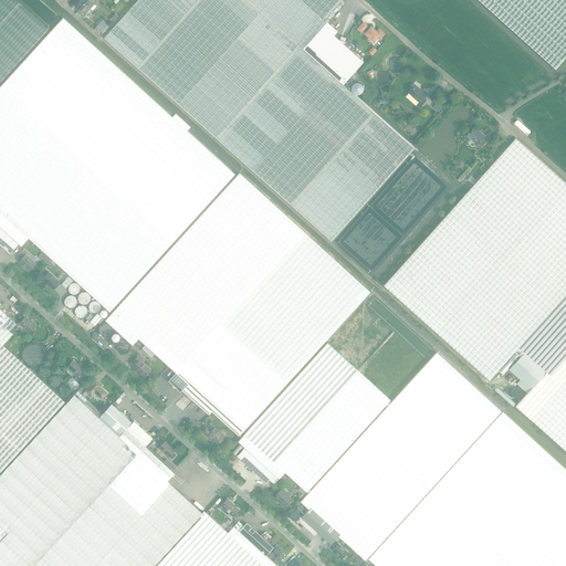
[(0,0),(0,82),(49,30),(16,0),(0,0)]
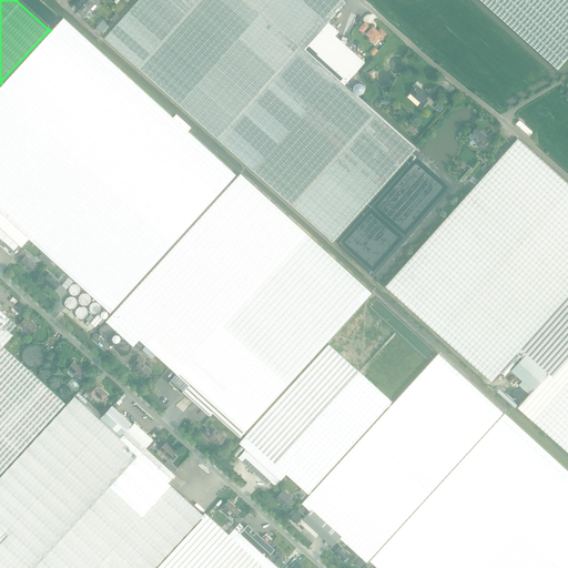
[(91,9),(80,0),(78,0),(77,2),(78,2),(75,4),(80,9),(78,11),(75,13),(77,13),(79,11),(84,17),(91,9)]
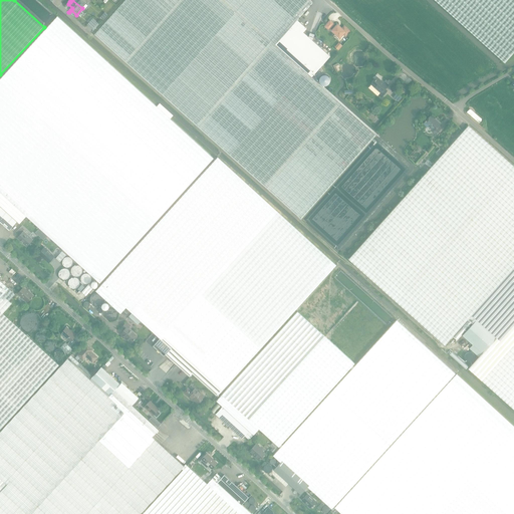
[(72,0),(82,8),(88,1),(86,0),(72,0)]
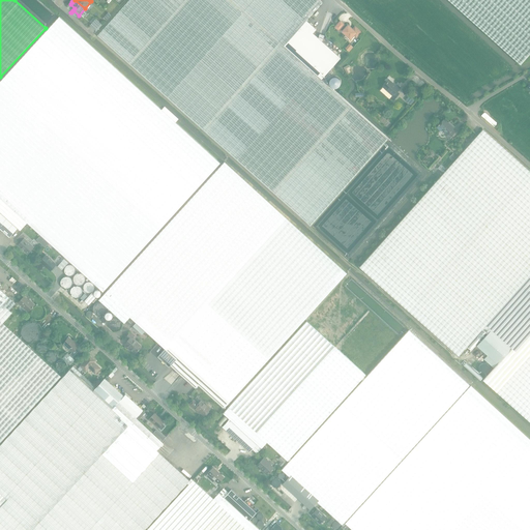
[(129,0),(97,35),(311,226),(388,139),(354,109),(345,100),(322,80),(284,46),(306,20),(322,2),(319,0),(129,0)]
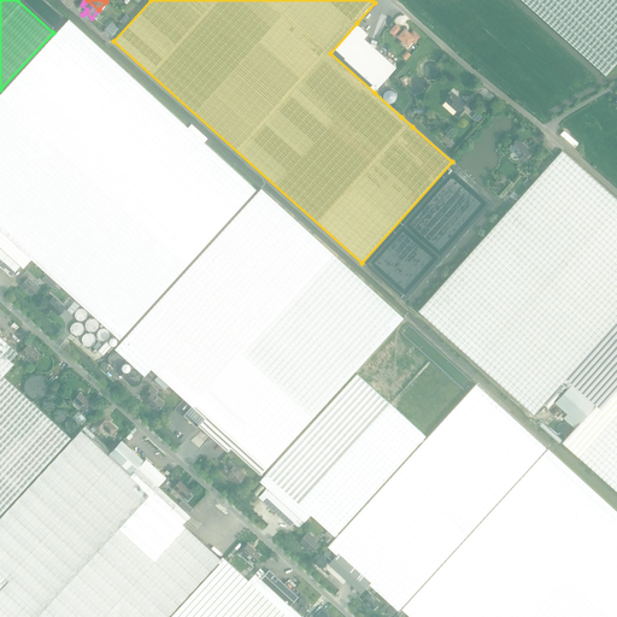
[(616,0),(522,0),(605,75),(616,63),(616,0)]
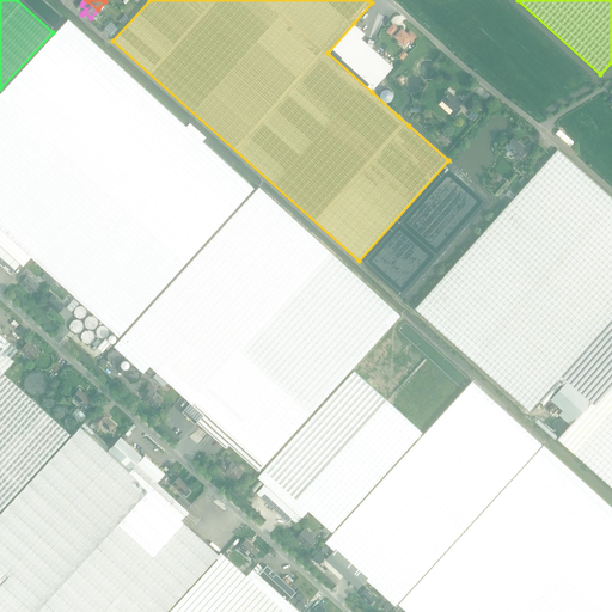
[(68,19),(0,95),(0,219),(22,195),(29,188),(80,132),(116,92),(130,75),(68,19)]
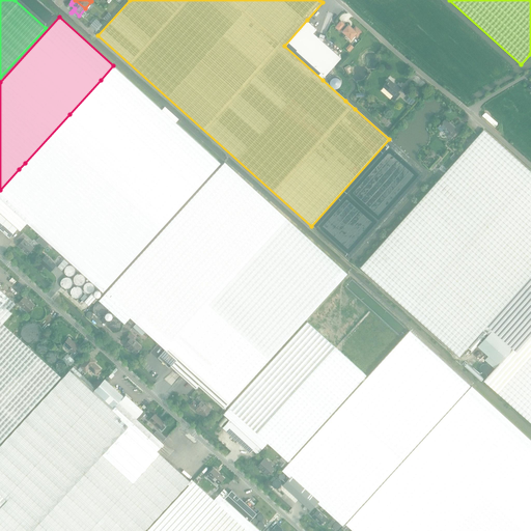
[(95,20),(91,25),(96,31),(102,25),(95,20)]
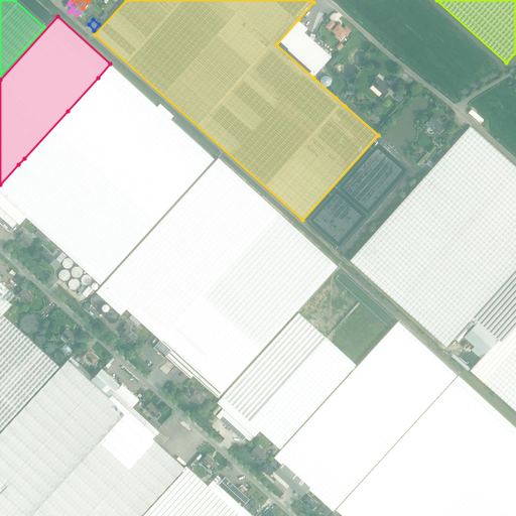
[(298,19),(276,44),(313,78),(332,56),(313,40),(314,37),(314,36),(311,35),(310,36),(310,35),(309,36),(304,32),(308,28),(298,19)]
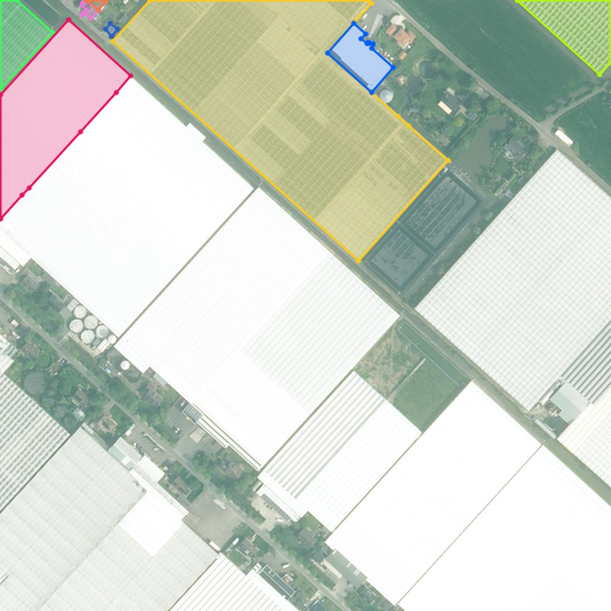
[(393,34),(395,36),(394,36),(403,44),(407,41),(409,43),(415,37),(409,31),(407,35),(401,29),(399,31),(396,29),(393,25),(387,31),(390,35),(393,34)]
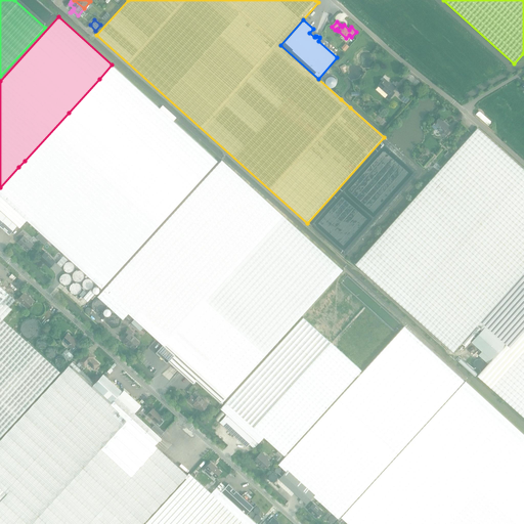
[(18,167),(0,187),(0,189),(13,203),(33,220),(30,223),(101,289),(102,289),(104,286),(105,285),(125,263),(156,228),(215,164),(217,161),(173,121),(160,108),(112,64),(99,79),(69,113),(25,161),(18,167)]
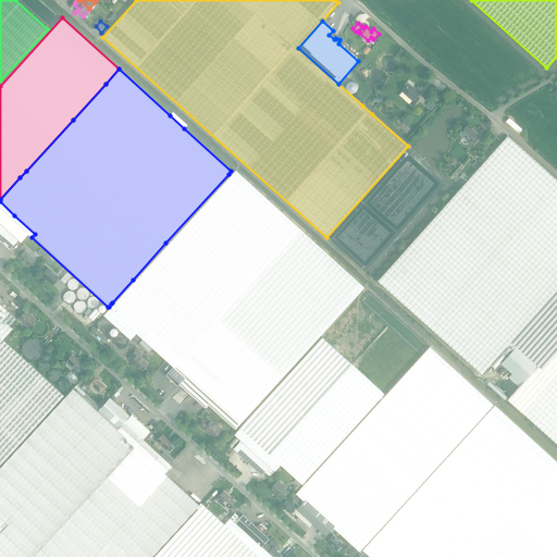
[(342,86),(350,76),(348,74),(339,84),(342,86)]
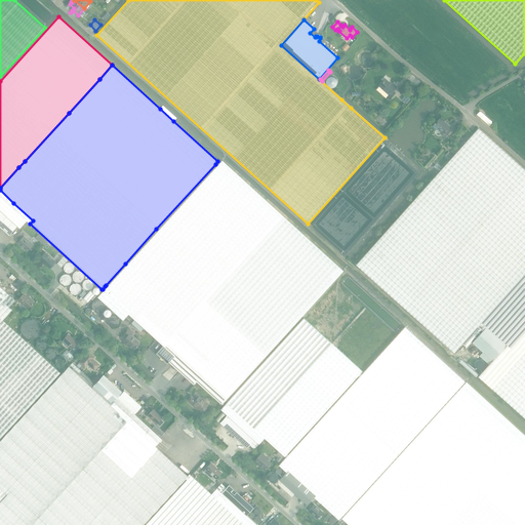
[(379,86),(376,90),(381,95),(382,94),(385,91),(389,94),(387,96),(390,99),(395,93),(393,90),(396,87),(393,84),(392,85),(386,79),(379,86)]
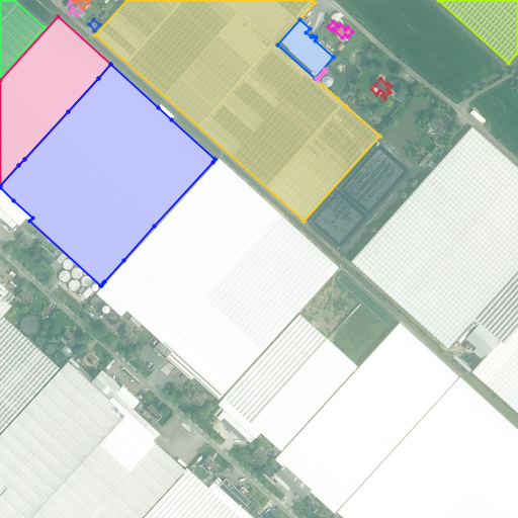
[(405,97),(400,93),(396,98),(402,102),(405,97)]
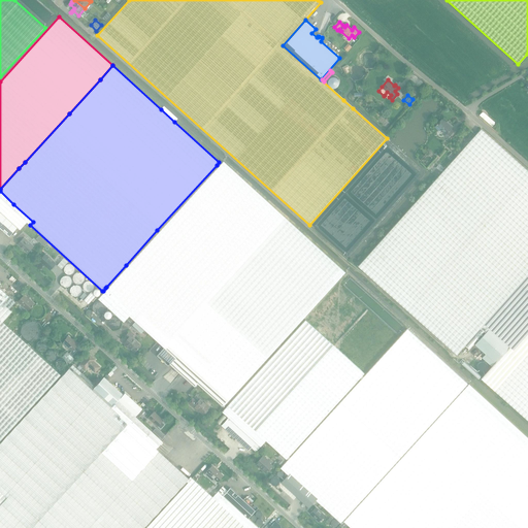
[(454,131),(451,129),(452,128),(441,119),(434,127),(439,130),(440,129),(446,134),(443,136),(447,138),(454,131)]
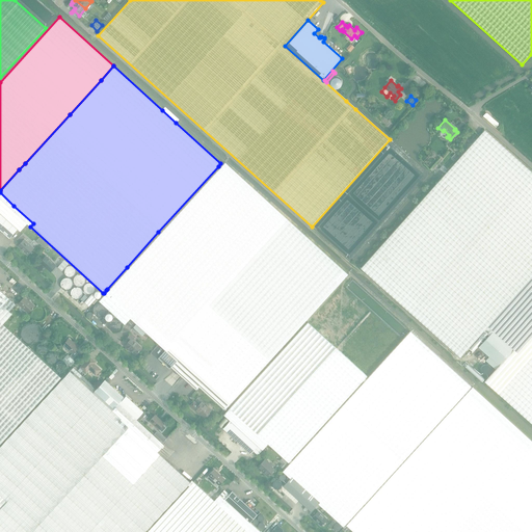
[(407,217),(362,268),(460,357),(484,330),(531,276),(531,170),(495,138),(485,130),(445,176),(407,217)]
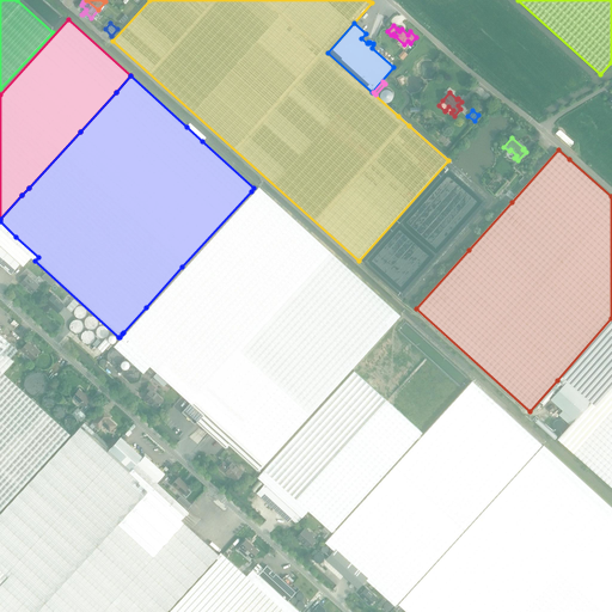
[(148,308),(124,335),(153,362),(150,366),(190,403),(200,392),(271,457),(289,438),(397,319),(401,316),(259,187),(148,308)]
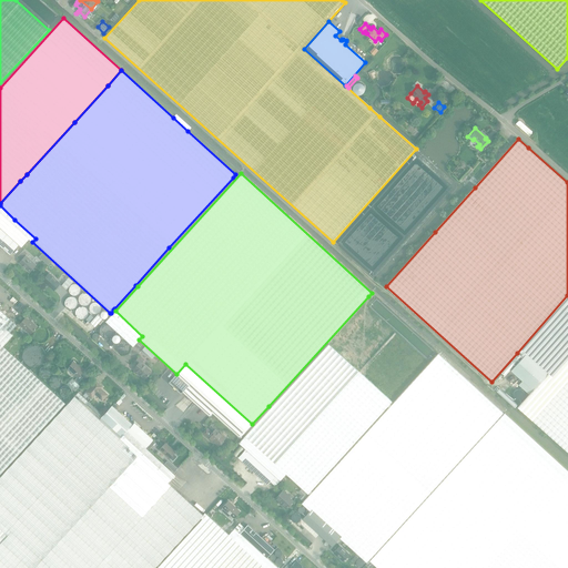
[(0,245),(10,254),(19,244),(21,247),(29,239),(32,242),(36,239),(14,220),(0,205),(0,245)]
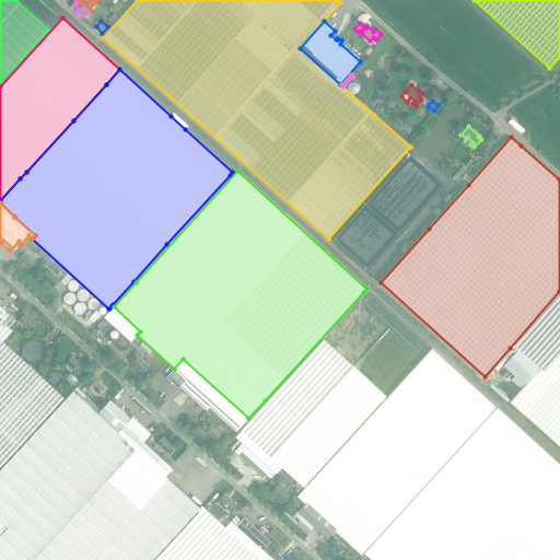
[(36,260),(26,252),(27,251),(23,246),(16,254),(21,257),(19,259),(30,268),(36,260)]
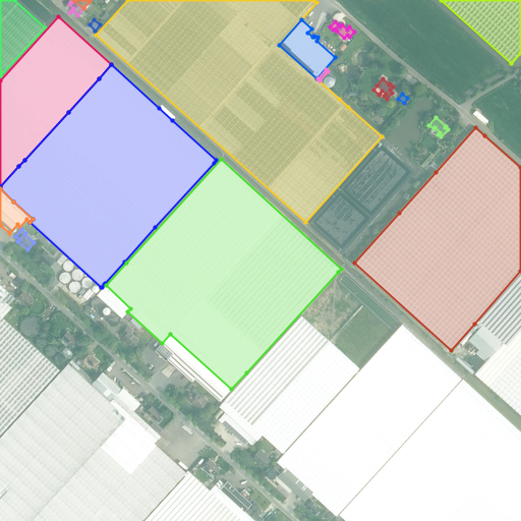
[(49,266),(55,259),(45,250),(40,256),(49,266)]
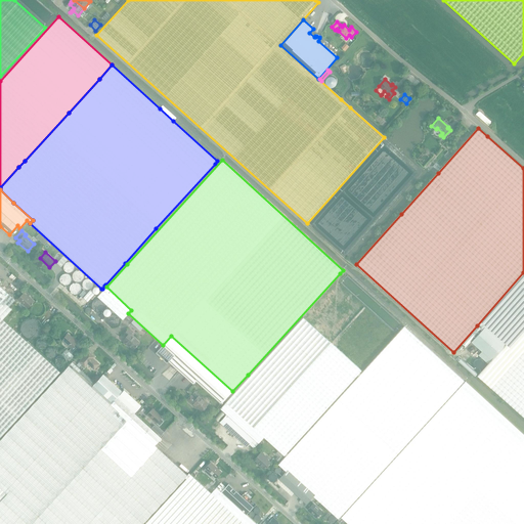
[(68,260),(63,256),(56,263),(61,267),(68,260)]
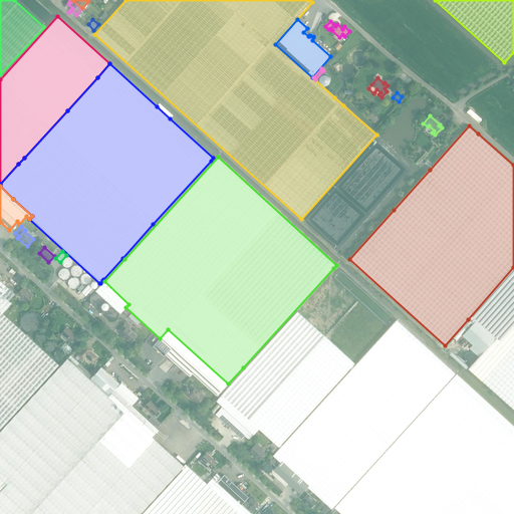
[(463,335),(473,344),(470,348),(479,356),(468,369),(481,381),(513,343),(513,267),(468,319),(473,323),(463,335)]
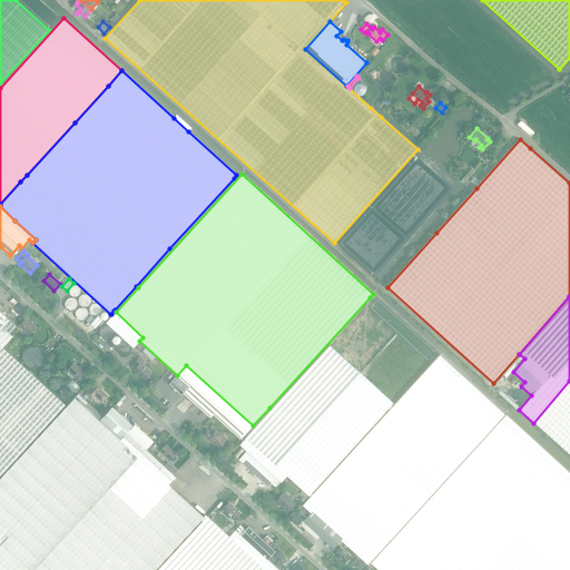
[(88,314),(88,313),(88,311),(87,310),(86,308),(85,307),(84,307),(82,306),(80,306),(79,306),(78,306),(76,307),(75,308),(74,310),(74,311),(72,313),(72,314),(72,315),(74,317),(74,318),(75,320),(76,321),(77,321),(80,322),(81,322),(82,322),(85,321),(86,320),(87,318),(88,317),(88,315),(88,314)]
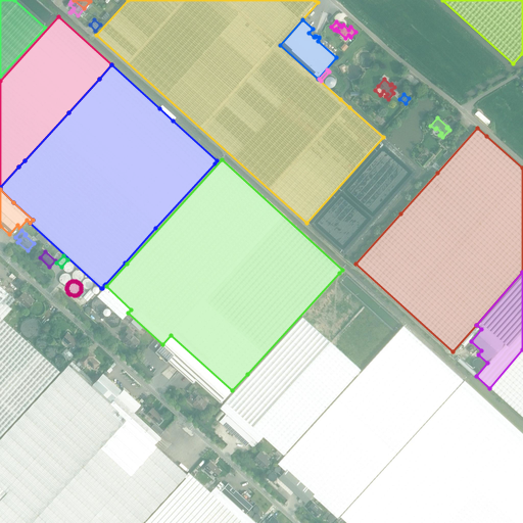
[(0,316),(3,319),(12,308),(9,305),(15,299),(0,284),(0,316)]
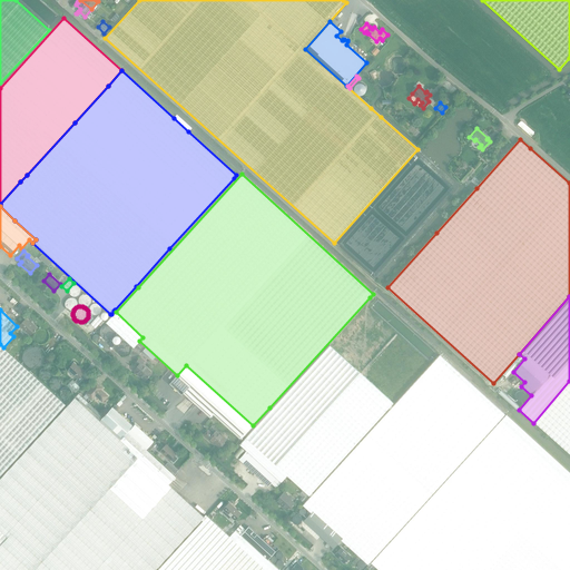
[(134,347),(139,341),(143,337),(116,312),(106,322),(134,347)]
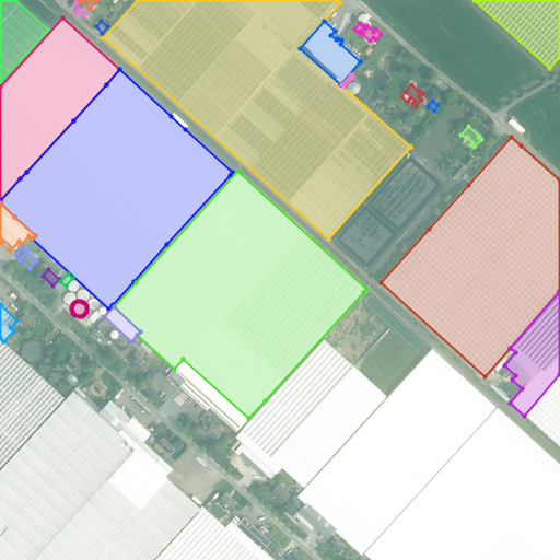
[(96,310),(89,318),(94,323),(101,314),(96,310)]
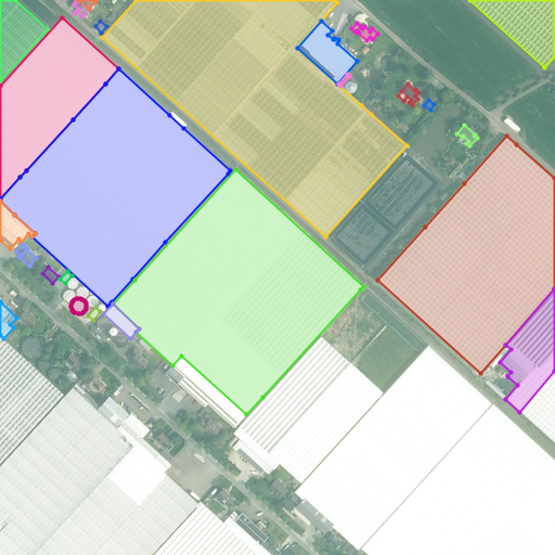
[(29,326),(36,319),(30,313),(29,314),(25,310),(20,317),(29,326)]
